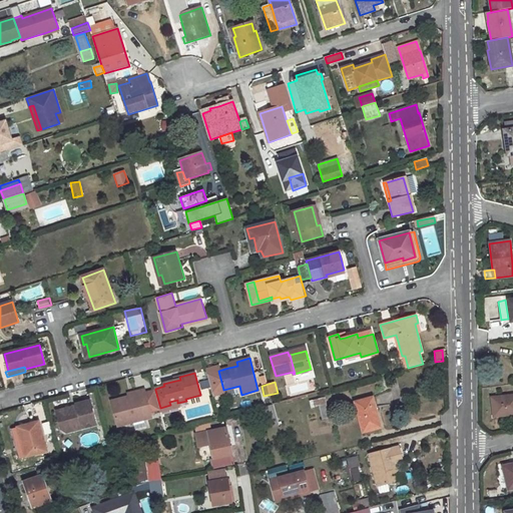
[(160,408),(155,390),(145,393),(144,389),(137,391),(137,392),(138,394),(129,397),(111,401),(118,426),(152,417),(150,412),(160,410),(160,408)]
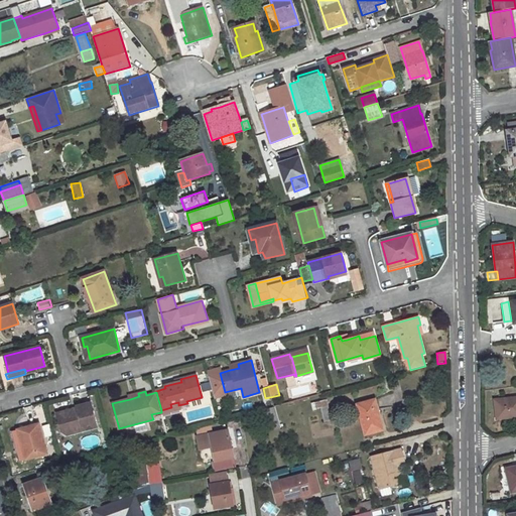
[(515,416),(515,397),(495,400),(496,418),(515,416)]
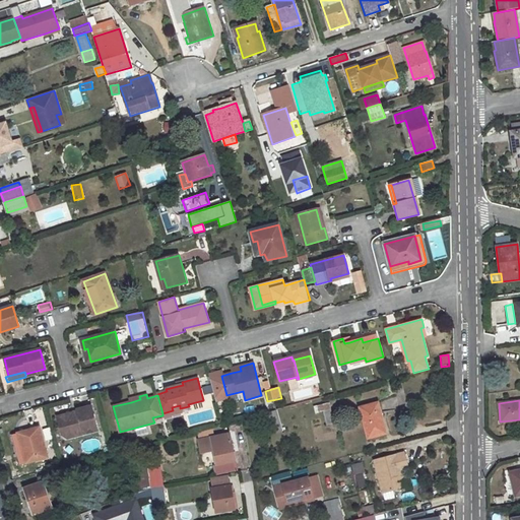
[(377,403),(360,408),(368,438),(385,434),(377,403)]
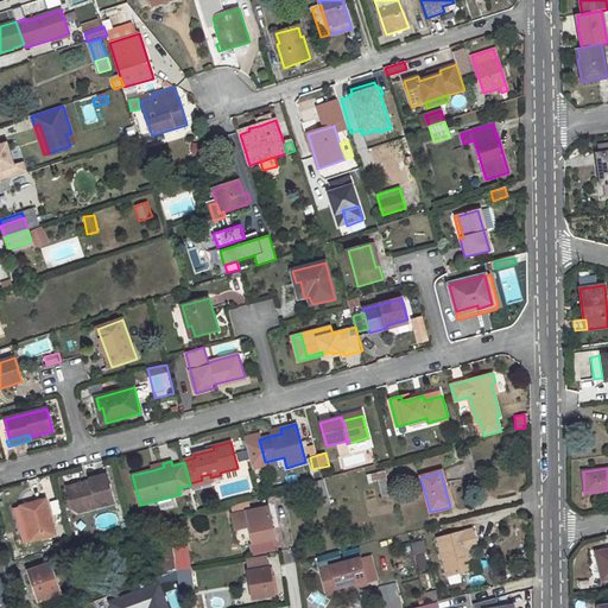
[(190,486),(190,487),(211,481),(210,477),(210,474),(201,476),(202,480),(190,483),(190,486)]
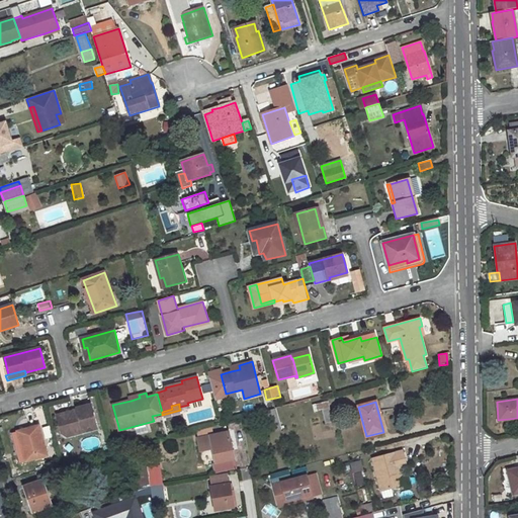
[(97,428),(91,405),(75,409),(76,410),(77,414),(72,415),(71,412),(56,416),(61,431),(71,428),(73,435),(97,428)]
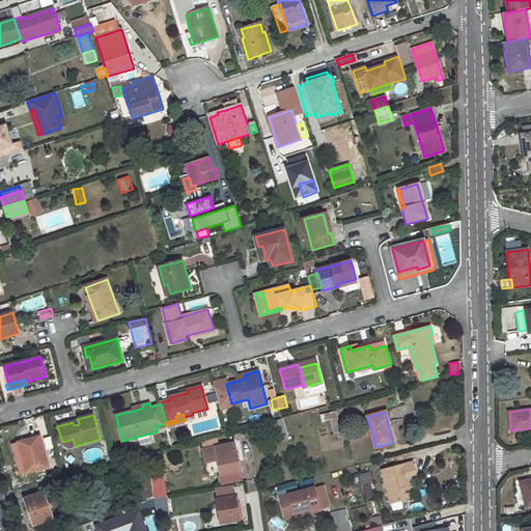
[(271,422),(276,442),(287,439),(282,418),(271,422)]
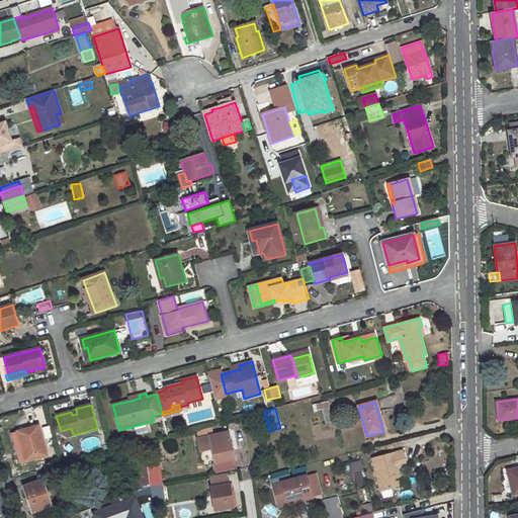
[(37,426),(16,432),(21,449),(16,451),(19,462),(46,456),(37,426)]
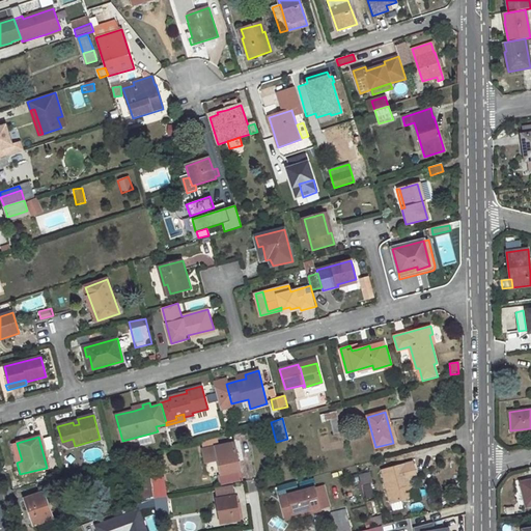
[(63,445),(67,448),(75,446),(73,439),(62,442),(63,445)]
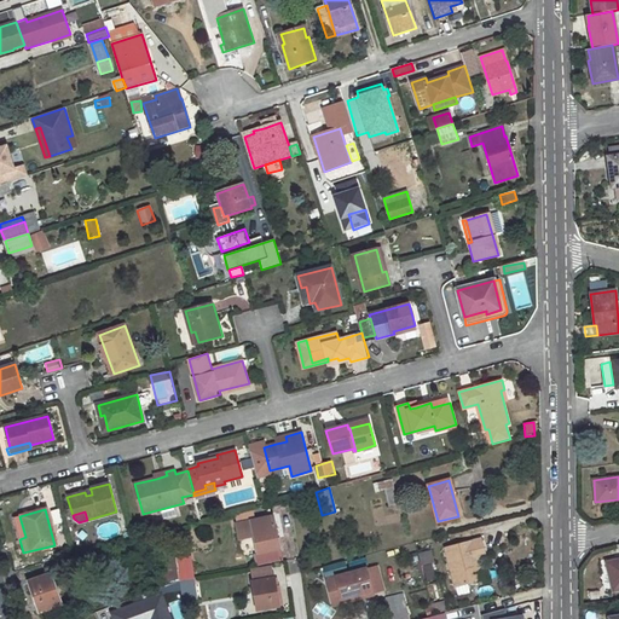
[(272,516),(236,524),(239,539),(254,536),(258,553),(279,548),(272,516)]
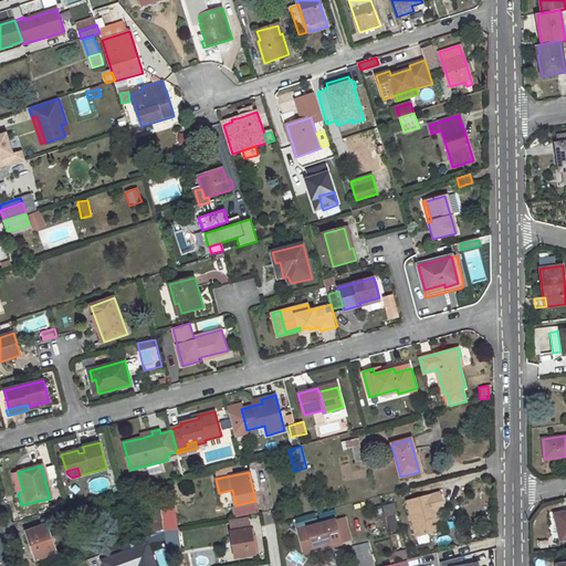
[(440,492),(407,501),(417,536),(437,531),(431,513),(437,512),(444,510),(440,492)]
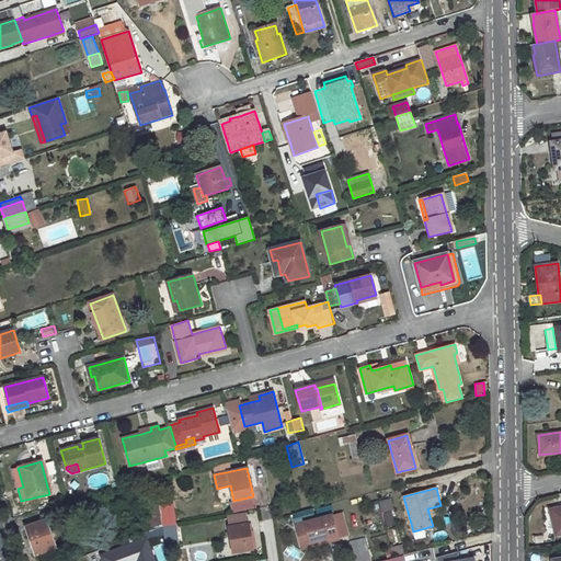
[(391,500),(379,501),(384,527),(395,526),(391,500)]
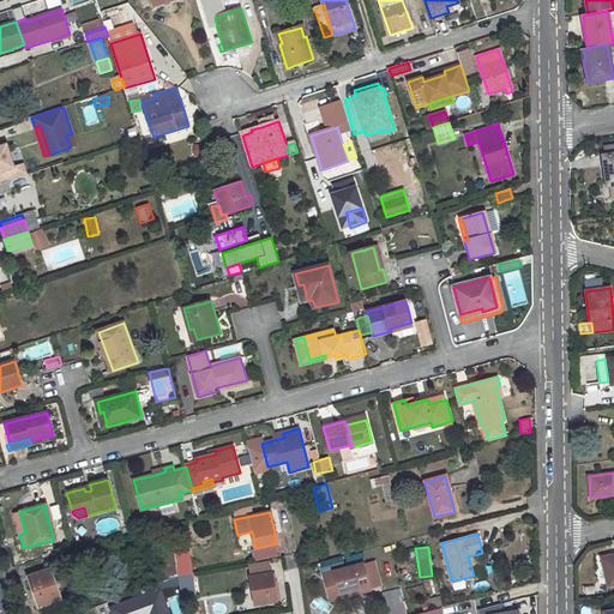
[(175,551),(160,553),(164,582),(169,579),(172,600),(188,597),(182,552),(175,553),(175,551)]
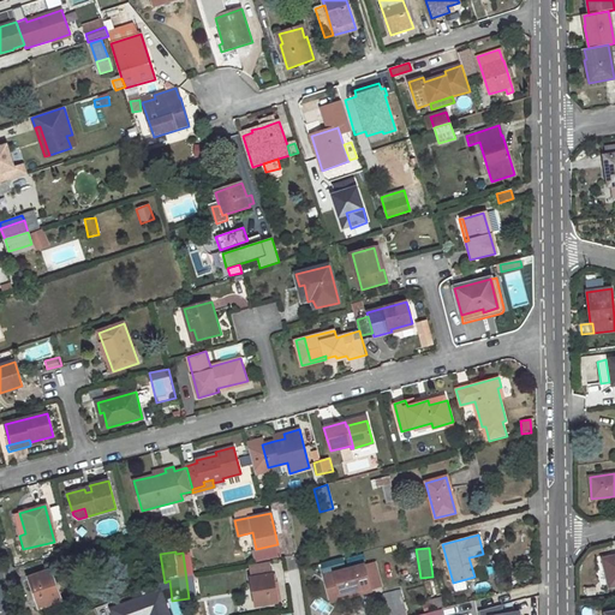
[(469,557),(475,577),(479,575),(475,556),(469,557)]
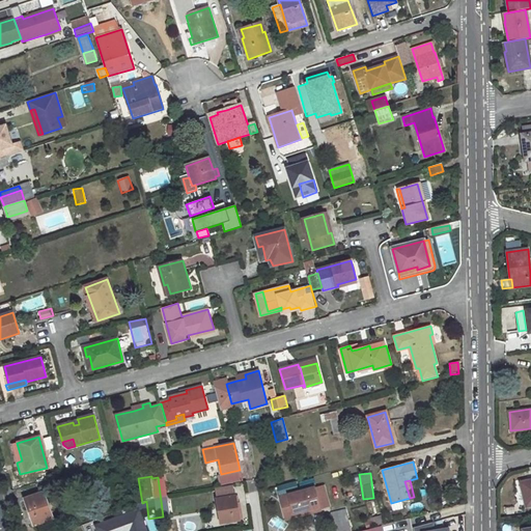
[(530,482),(521,484),(527,507),(530,505),(530,482)]
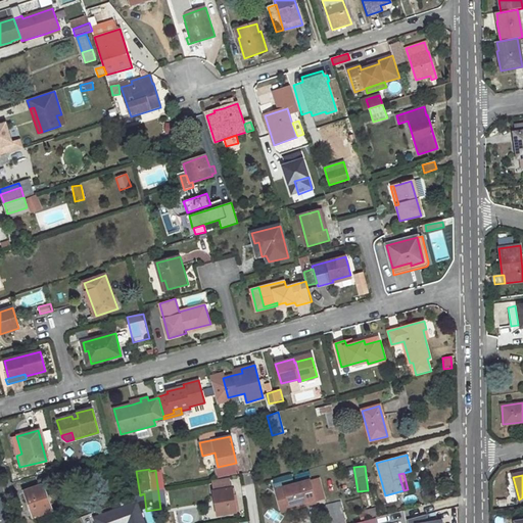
[(421,492),(436,489),(434,476),(419,478),(421,492)]
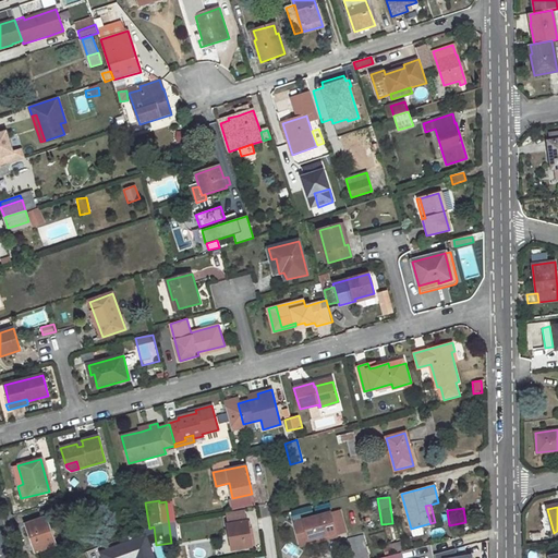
[(330,512),(336,534),(347,531),(341,509),(330,512)]
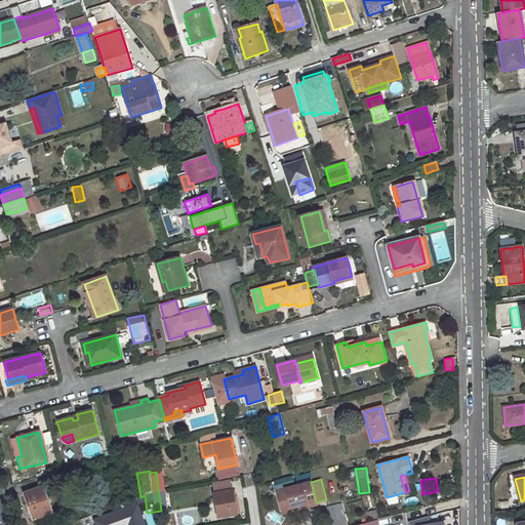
[(311,482),(276,491),(280,506),(288,503),(289,508),(308,503),(308,507),(317,505),(316,502),(311,482)]
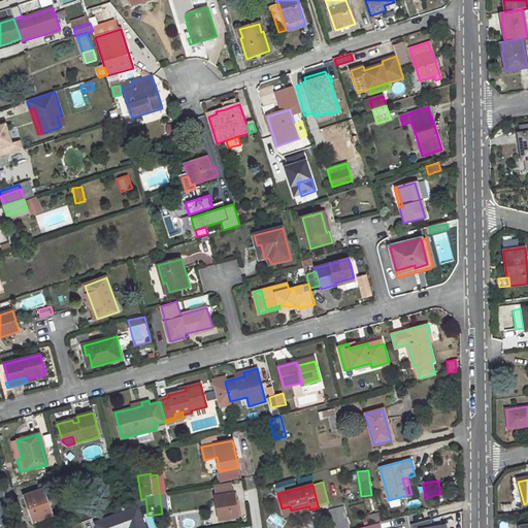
[(42,489),(25,496),(34,522),(53,516),(42,489)]
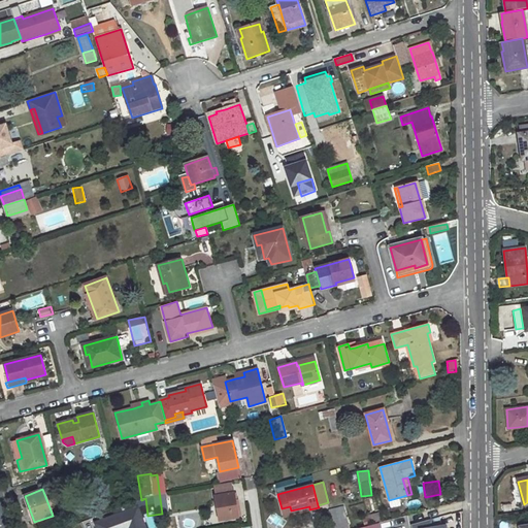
[(233,494),(215,496),(219,520),(237,517),(233,494)]
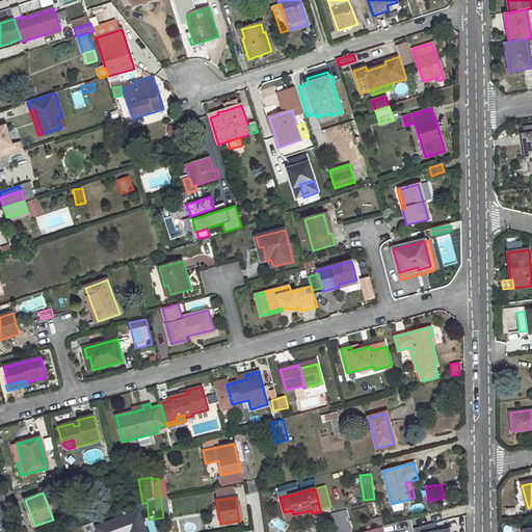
[(378,502),(369,504),(371,515),(379,513),(378,502)]
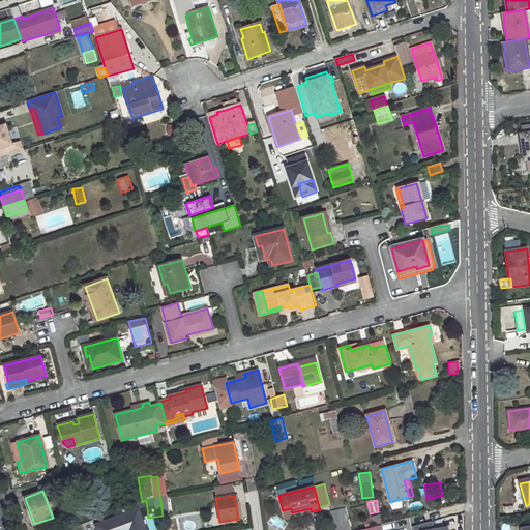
[(411,513),(423,507),(419,500),(408,506),(411,513)]
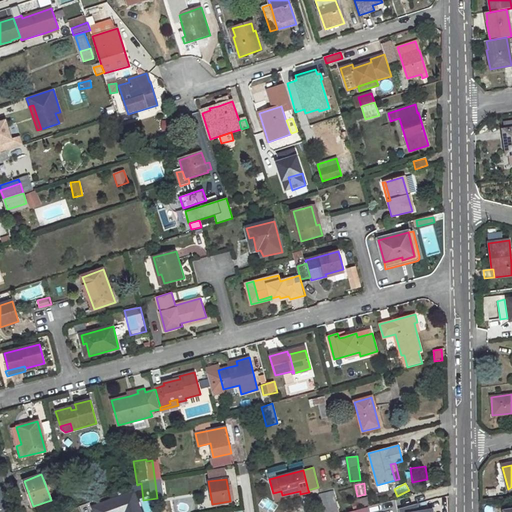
[(275,501),(300,494),(300,491),(282,495),(281,491),(273,493),(275,501)]
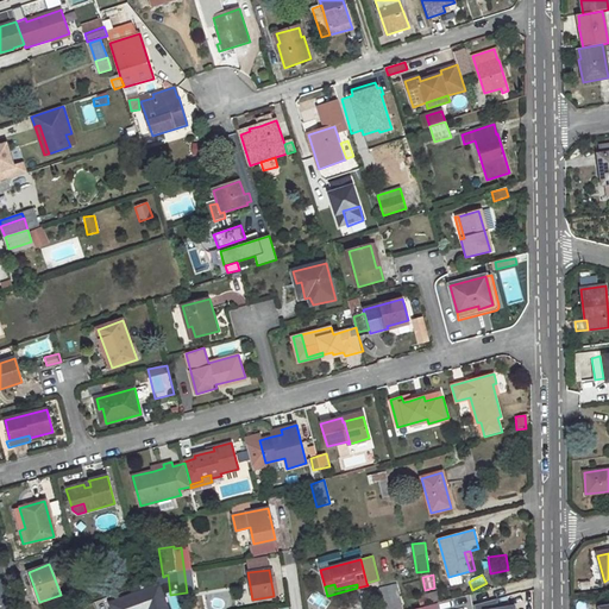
[(381,591),(382,597),(396,594),(395,588),(381,591)]
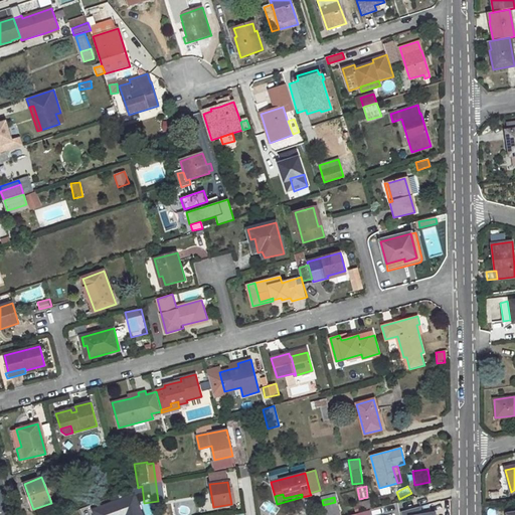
[(359,512),(370,510),(369,501),(358,503),(359,512)]
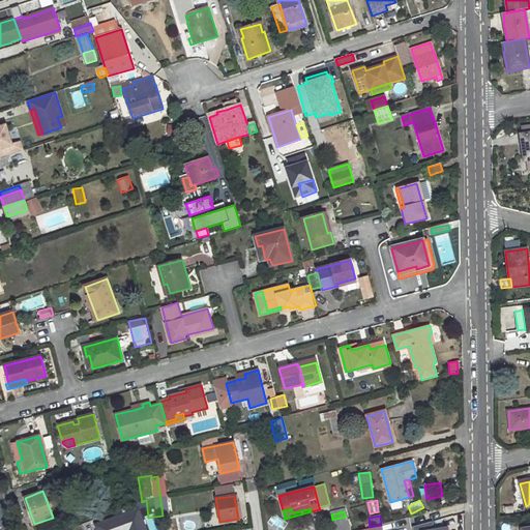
[(348,529),(345,517),(332,520),(334,529),(348,529)]
